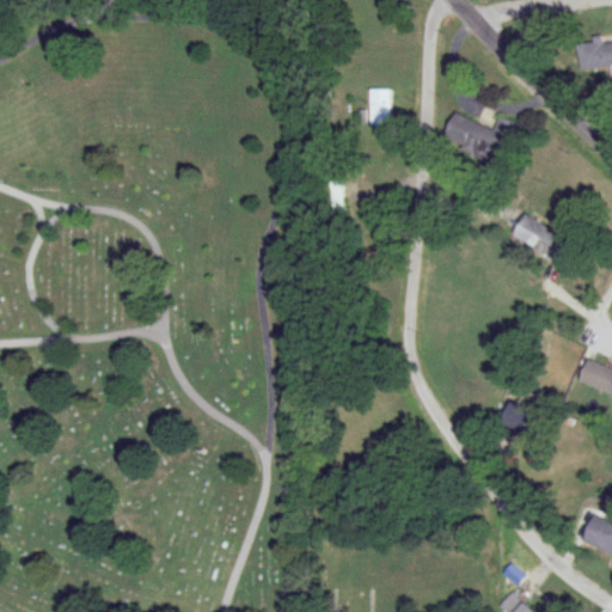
[(611,44),(604,46),(603,41),(577,44),(581,77),(611,72),(611,44)]
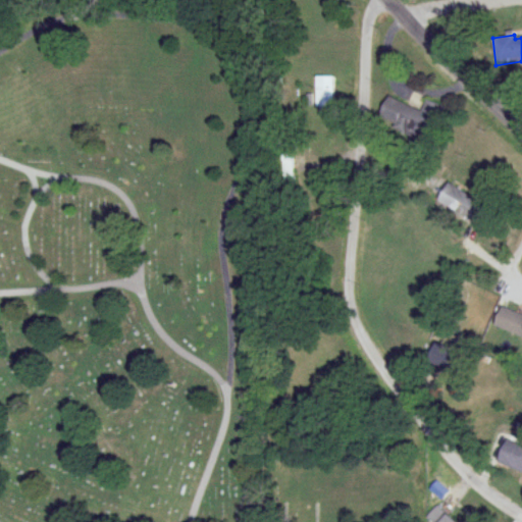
[(316,115),(333,115),(333,76),(316,76),(316,115)]
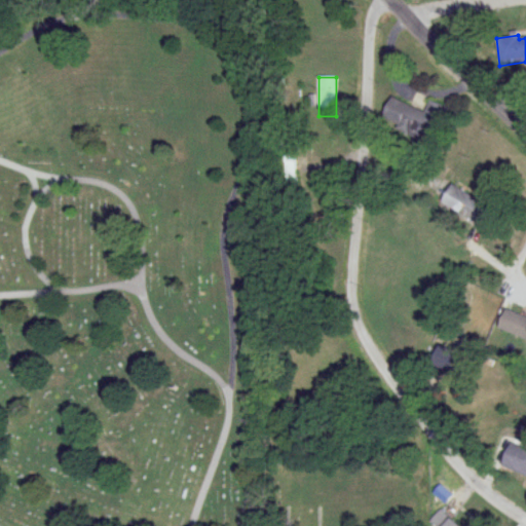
[(430,102),(425,112),(390,98),(382,119),(434,139),(446,108),(430,102)]
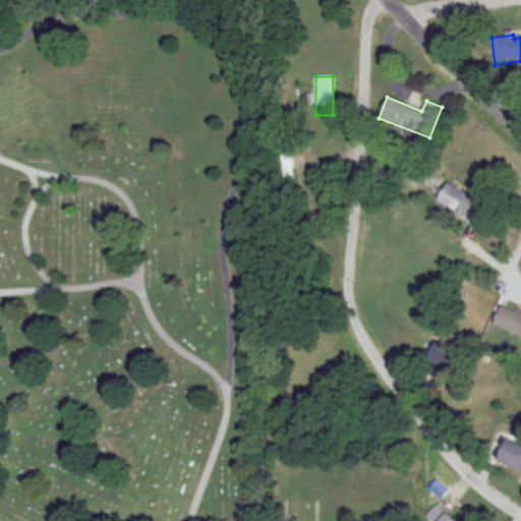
[(279,182),(291,182),(291,154),(279,154),(279,182)]
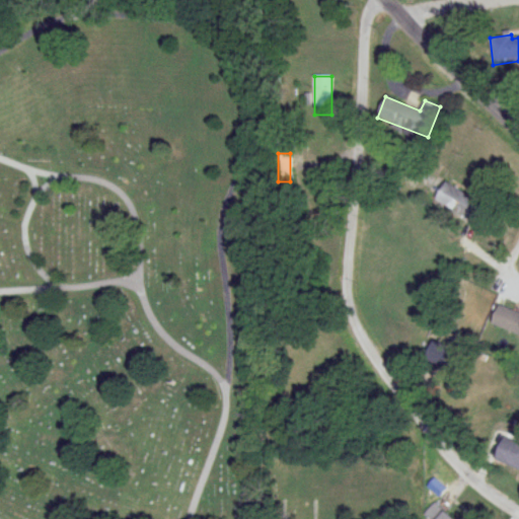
[(473,224),(484,205),(445,184),(435,203),(473,224)]
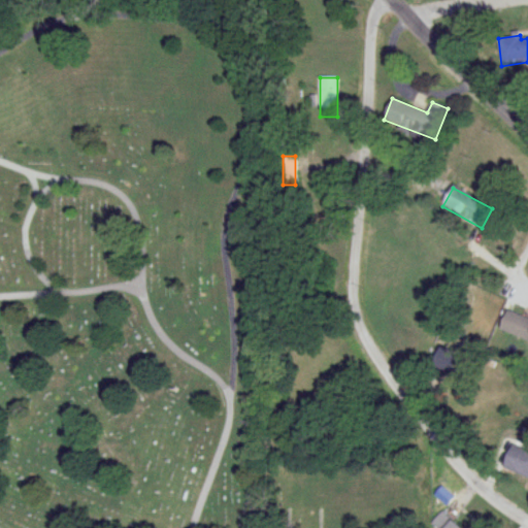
[(500,332),(527,340),(527,320),(506,312),(500,332)]
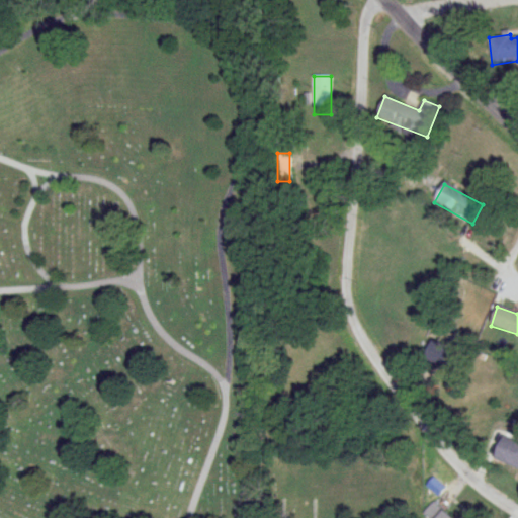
[(424,360),(450,372),(459,353),(433,341),(424,360)]
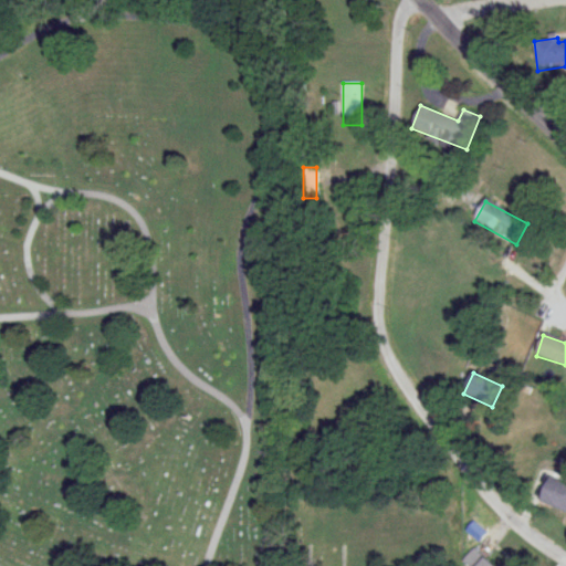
[(565,483),(551,477),(540,501),(565,512),(565,483)]
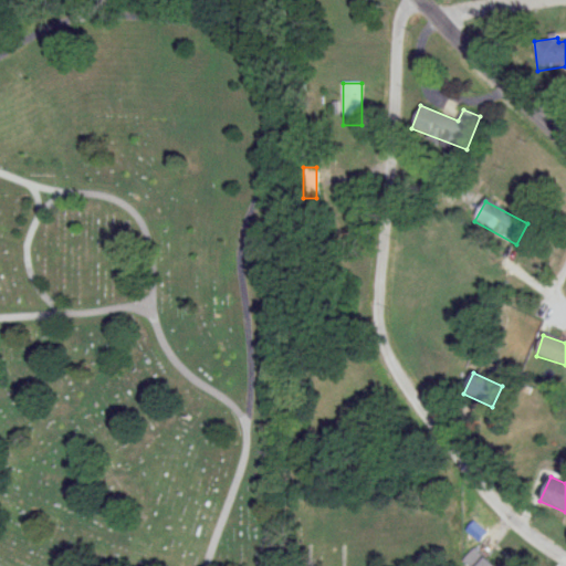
[(461,565),(462,565),(494,565),(474,548),(461,565)]
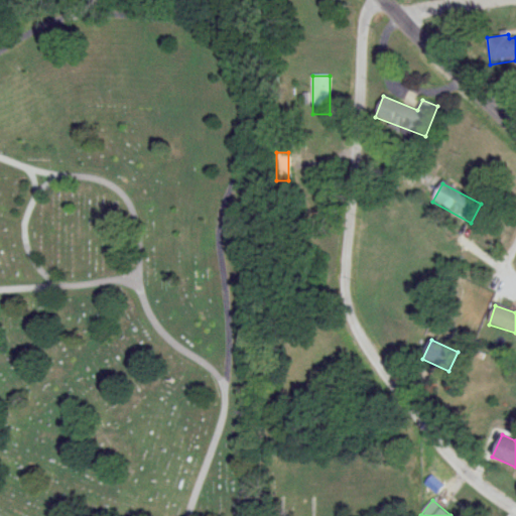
All buildings are outlined.
